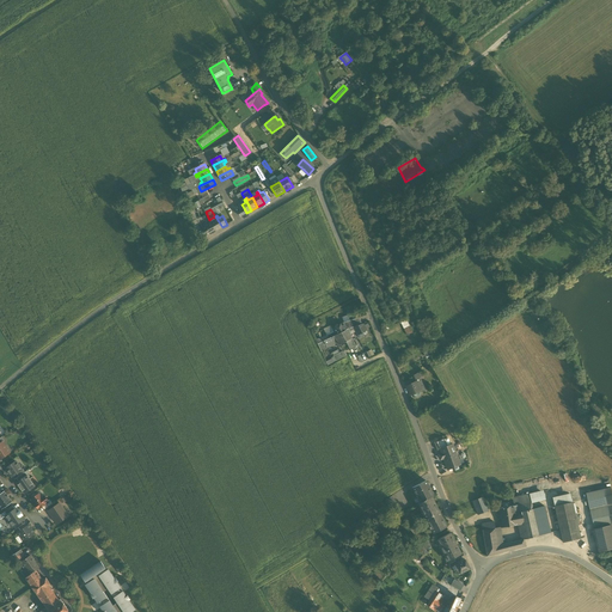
[(216,231),(222,227),(215,216),(214,218),(215,220),(210,222),(216,231)]
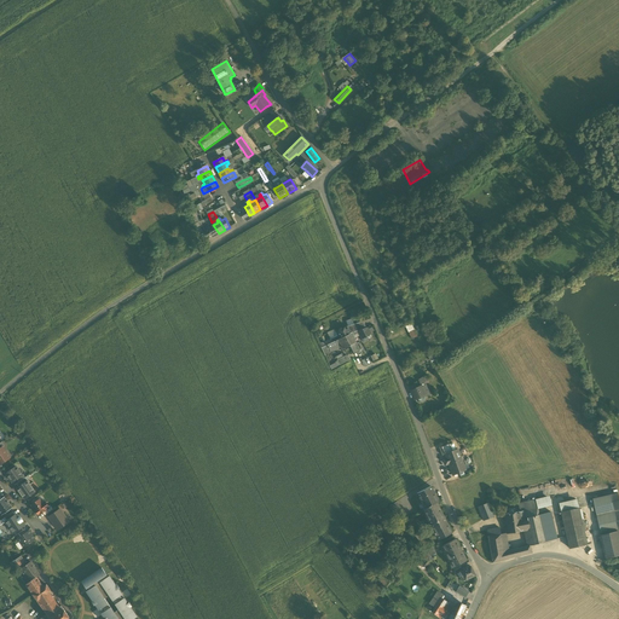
[(219,233),(213,225),(210,226),(209,227),(207,225),(206,226),(213,237),(219,233)]
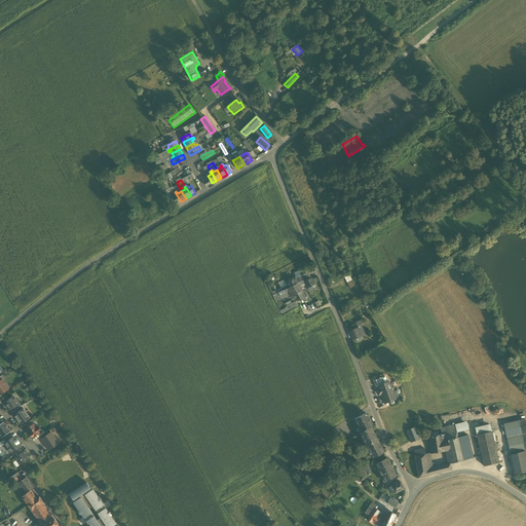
[(181,201),(175,192),(171,194),(172,196),(177,204),(181,201)]
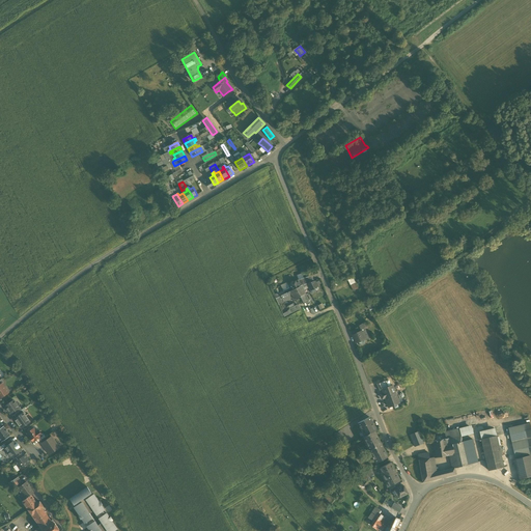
[(304,278),(306,284),(314,282),(311,276),(304,278)]
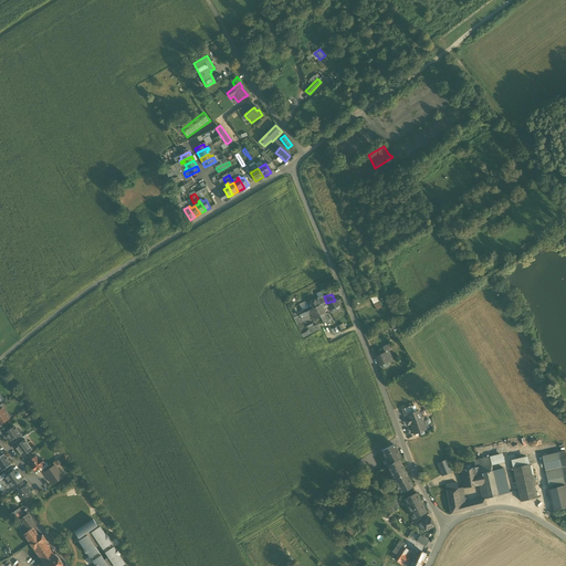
[(381,307),(376,296),(370,299),(376,310),(381,307)]
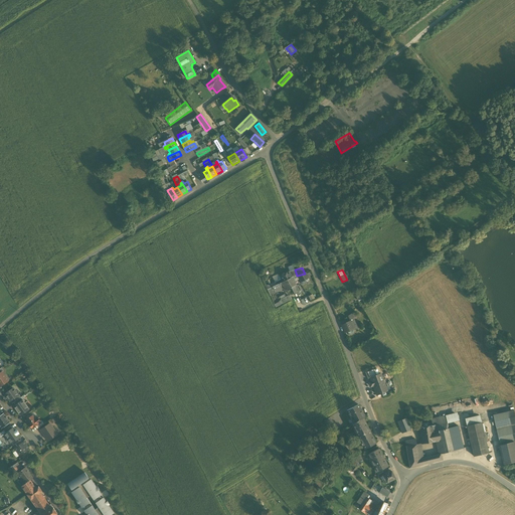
[(287,280),(292,278),(289,272),(284,275),(285,276),(283,276),(283,275),(280,277),(281,280),(282,282),(287,280)]
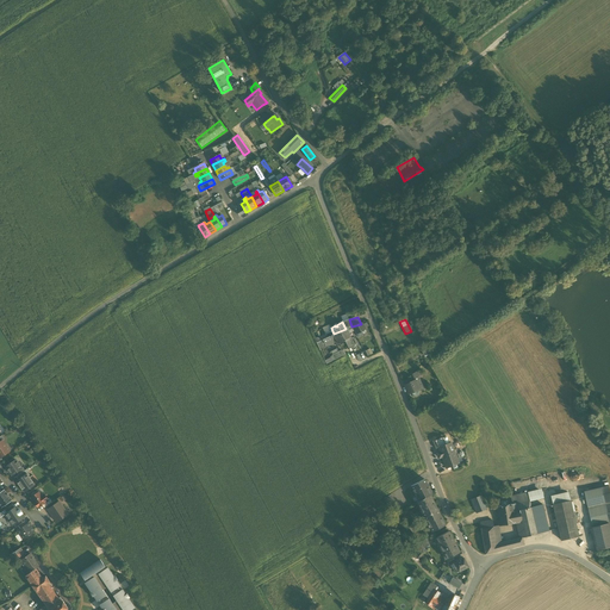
[(361,324),(352,327),(348,328),(349,330),(353,328),(355,330),(356,334),(362,331),(365,329),(366,329),(365,328),(362,324),(362,323),(361,324)]
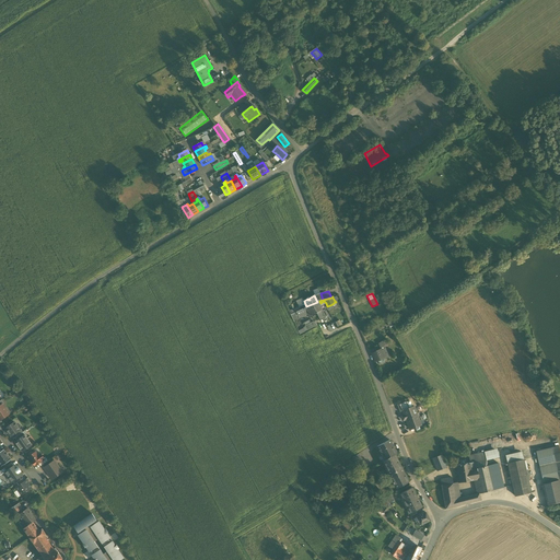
[(305,304),(304,301),(302,298),(296,301),(299,306),(305,304)]
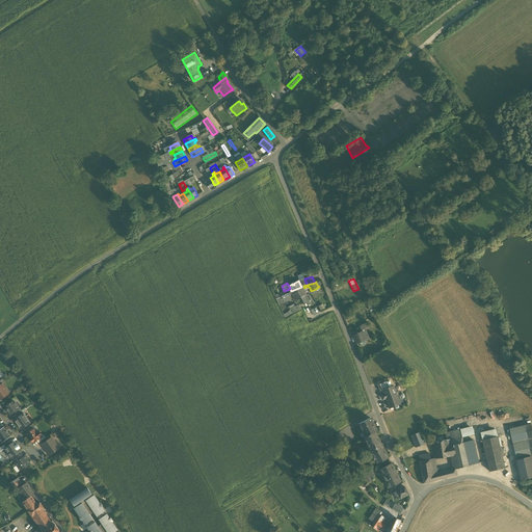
[(296,289),(300,297),(306,294),(304,291),(301,286),(301,287),(296,289)]
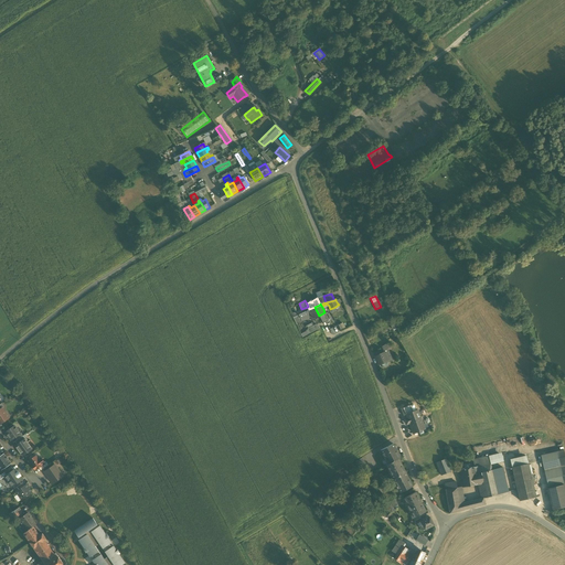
[(309,309),(309,310),(311,313),(312,316),(313,319),(320,316),(319,316),(315,307),(309,309)]
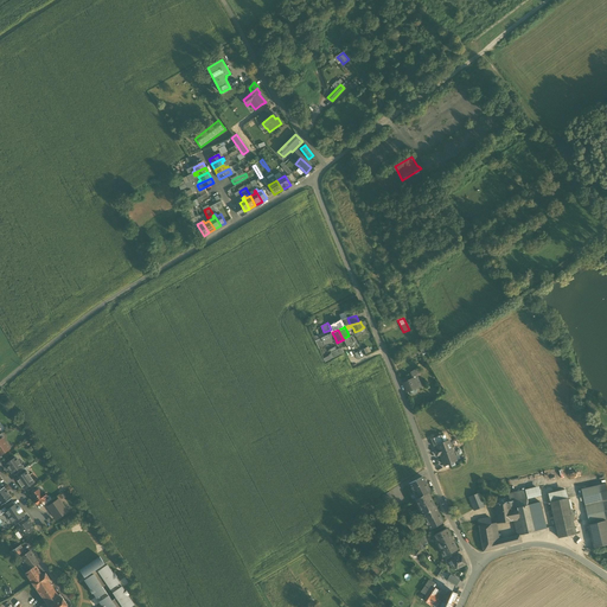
[(326,336),(321,338),(324,345),(333,340),(332,338),(334,337),(332,333),(326,336)]
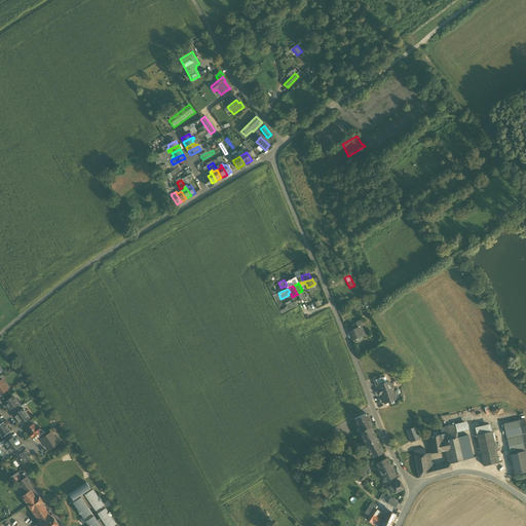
[(303,291),(302,291),(297,294),(298,294),(301,300),(306,297),(303,291)]
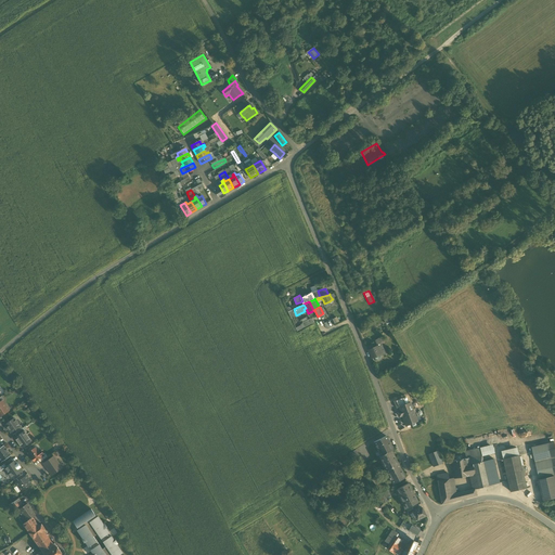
[(381,355),(378,349),(370,353),(371,357),(372,359),(374,358),(381,355)]
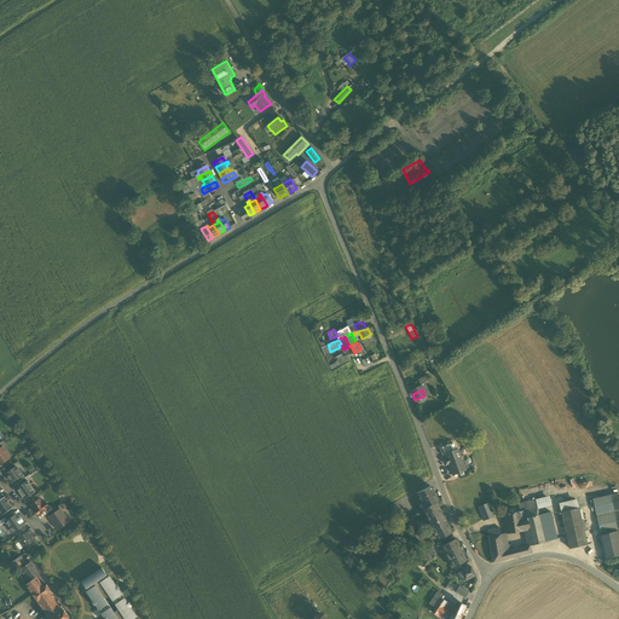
[(439,447),(443,456),(445,455),(452,452),(450,444),(439,447)]
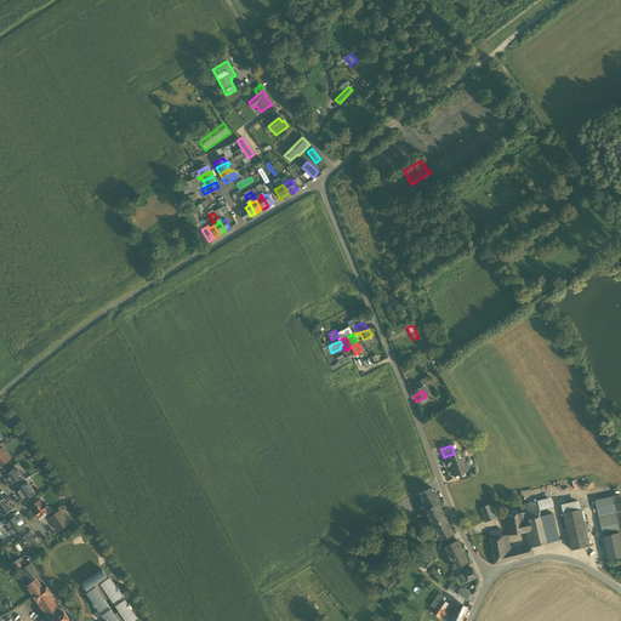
[(0,466),(10,460),(3,449),(0,450),(0,466)]
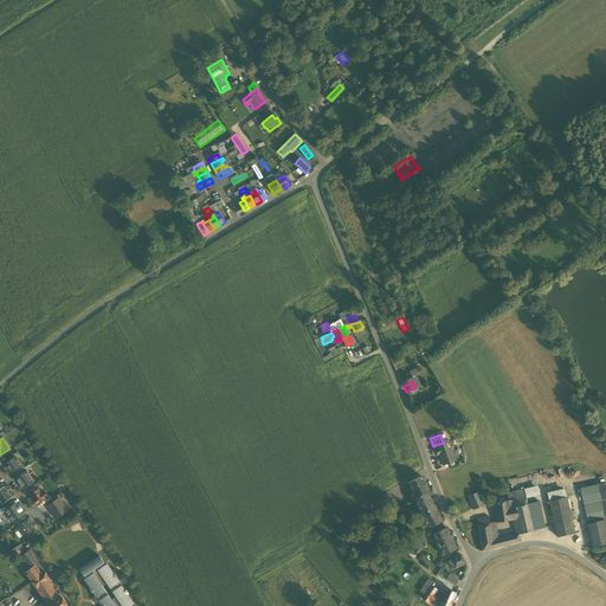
[(440,456),(444,464),(456,461),(456,459),(453,455),(449,440),(443,443),(436,445),(437,447),(438,447),(438,449),(434,451),(437,455),(440,453),(440,455),(440,456)]
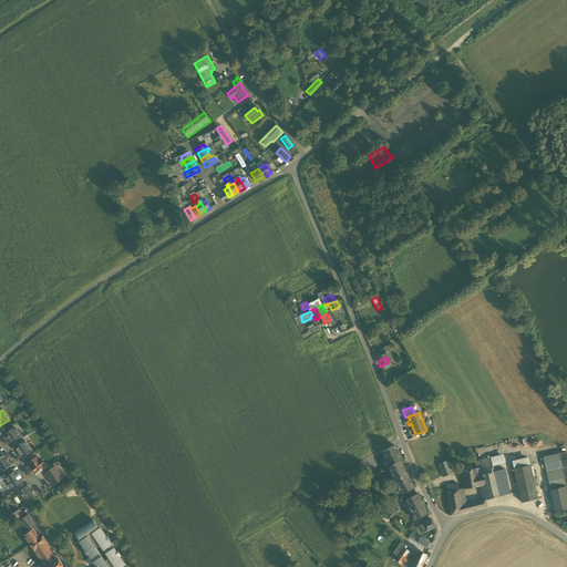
[(6,434),(11,442),(16,439),(20,435),(14,428),(6,434)]
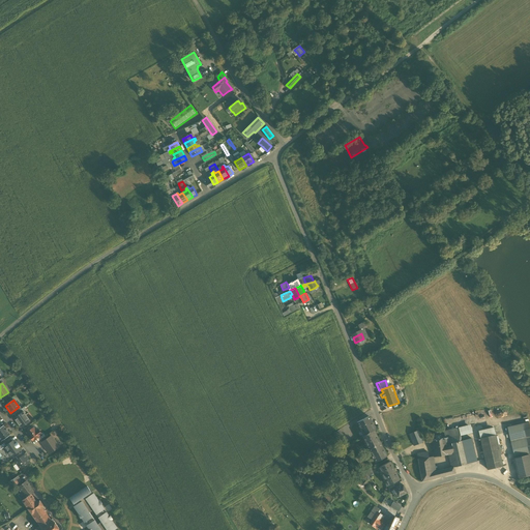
[(16,419),(21,428),(30,421),(24,411),(23,411),(16,417),(17,418),(16,419)]
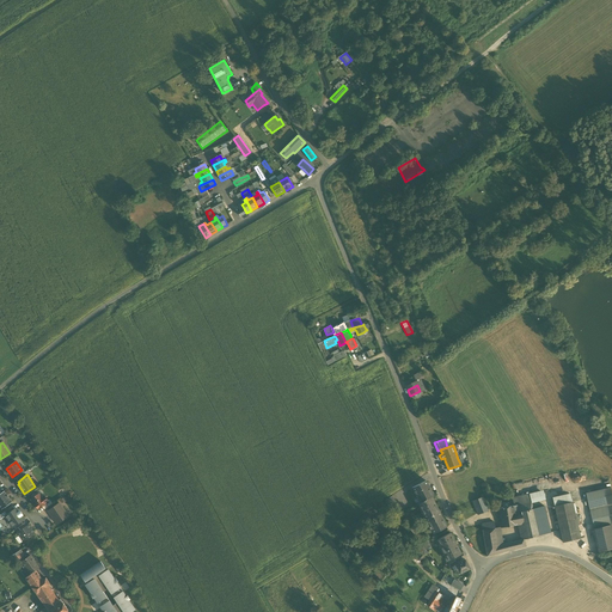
[(540,485),(539,477),(526,479),(528,487),(540,485)]
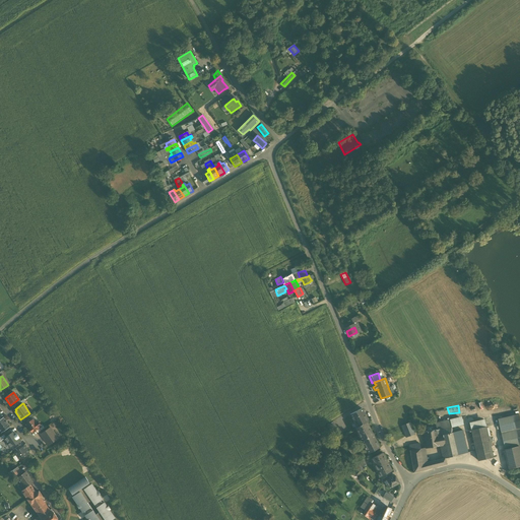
[(355,424),(358,428),(367,423),(368,421),(362,408),(350,414),(352,417),(355,423),(355,424)]
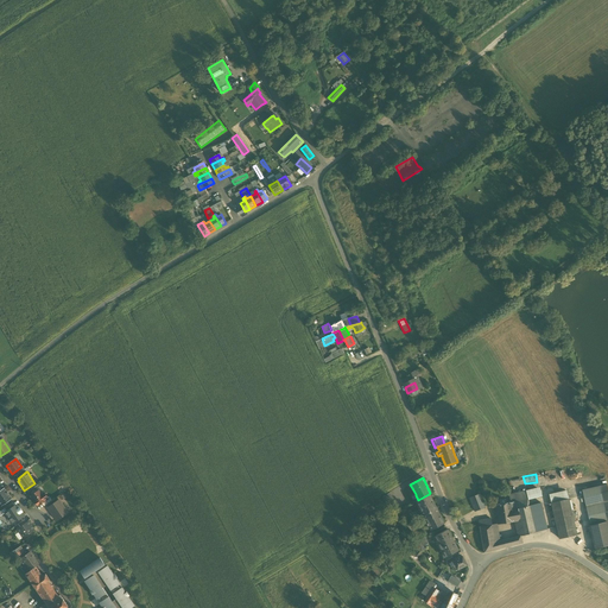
[(582,491),(590,525),(607,521),(607,520),(607,491),(607,485),(582,491)]
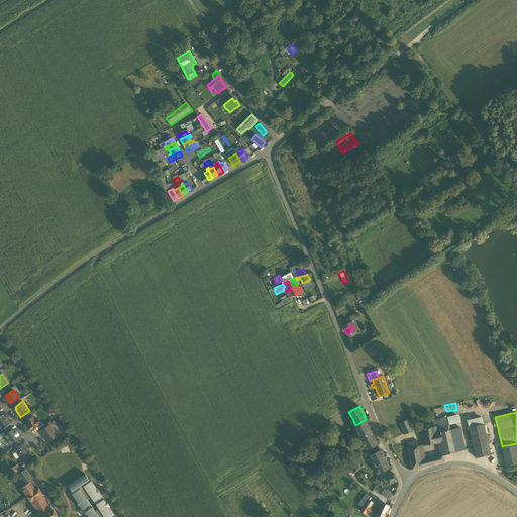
[(0,428),(1,430),(10,424),(4,415),(0,417),(0,428)]
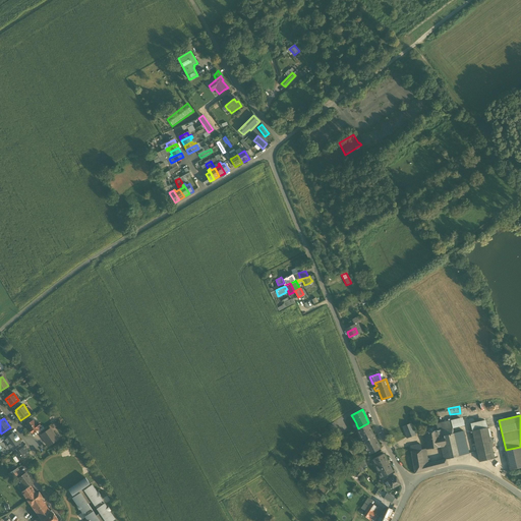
[(452,421),(453,427),(464,425),(462,418),(452,421)]
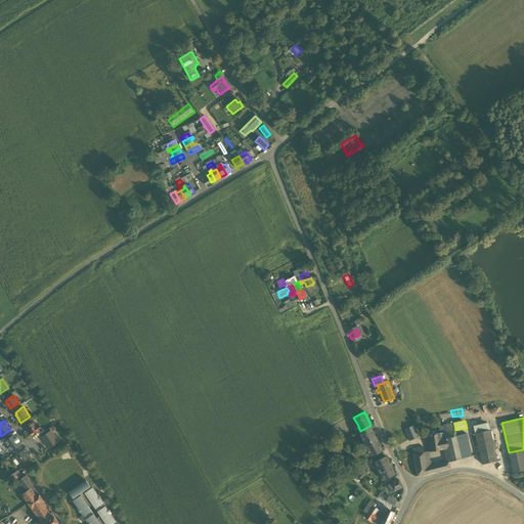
[(27,428),(33,436),(36,434),(42,430),(38,425),(36,426),(34,423),(27,428)]
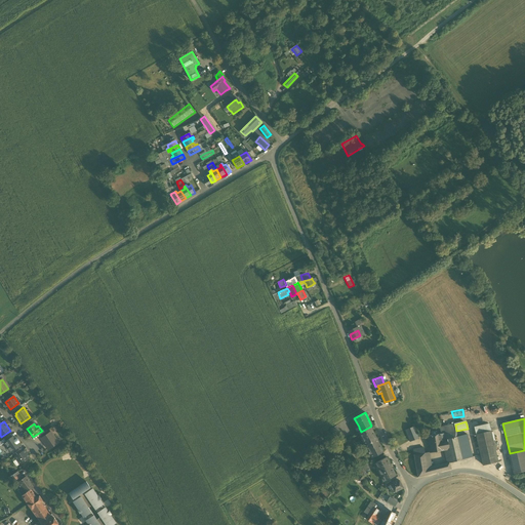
[(441,434),(446,433),(455,431),(454,423),(439,428),(441,434)]
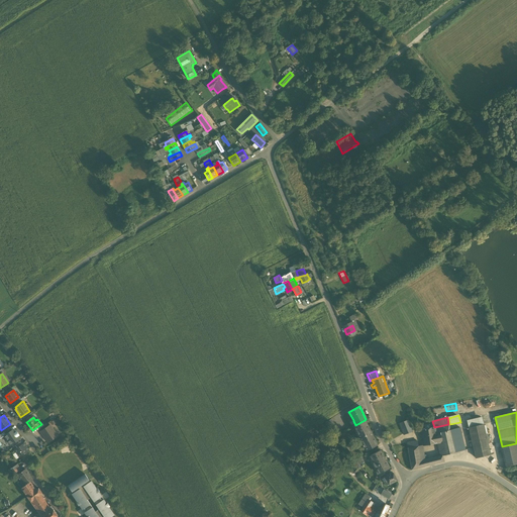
[(326,422),(335,434),(340,431),(331,419),(326,422)]
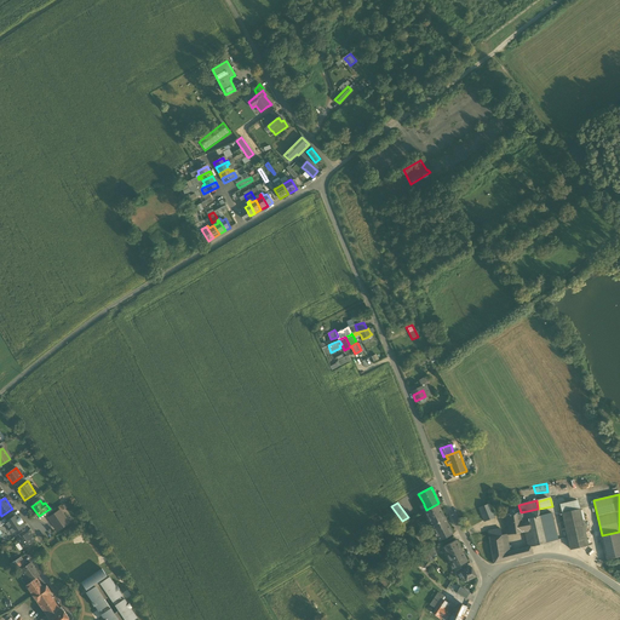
[(561,506),(563,514),(579,510),(578,503),(561,506)]
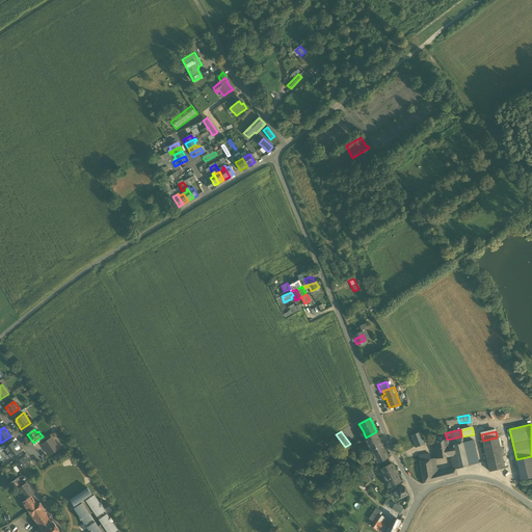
[(368,447),(370,451),(381,445),(375,432),(366,437),(364,437),(365,441),(366,441),(369,447),(368,447)]
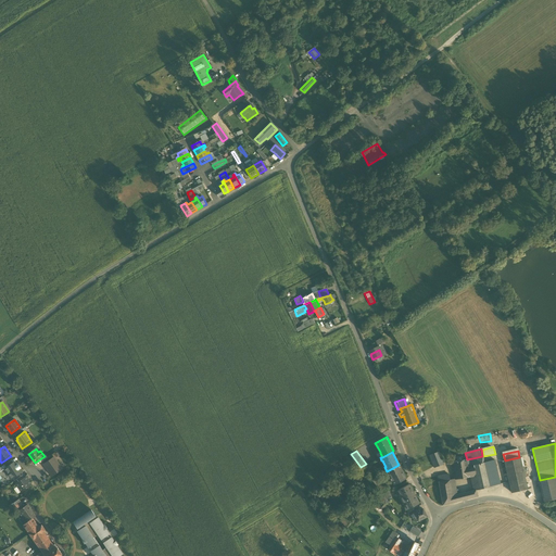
[(430,456),(434,467),(443,464),(439,452),(430,456)]
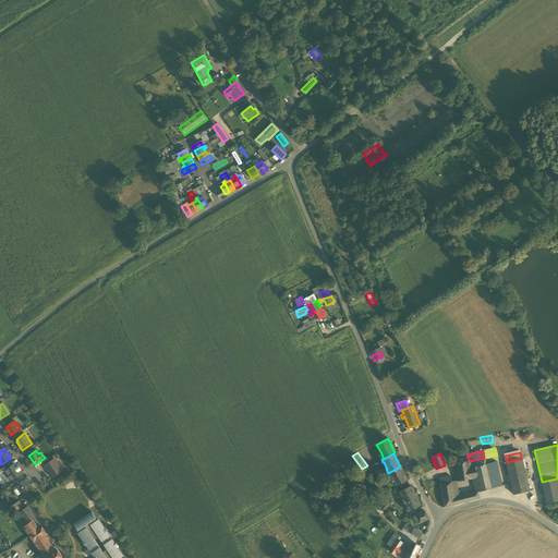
[(45,466),(52,477),(62,471),(55,459),(52,460),(52,461),(45,466)]
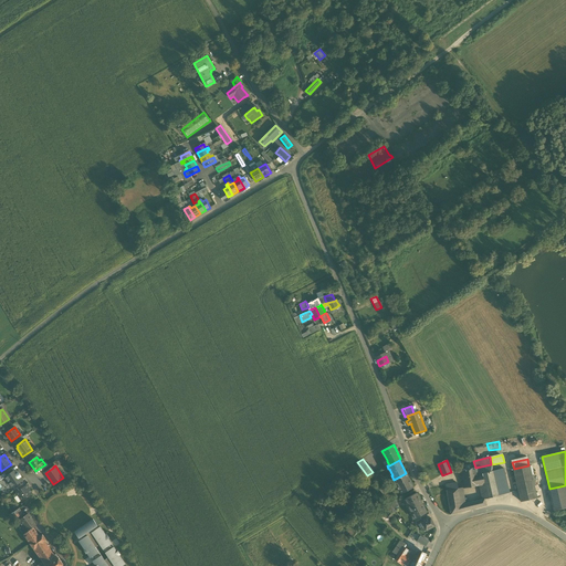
[(530,465),(528,465),(514,469),(513,469),(521,502),(537,498),(530,465)]
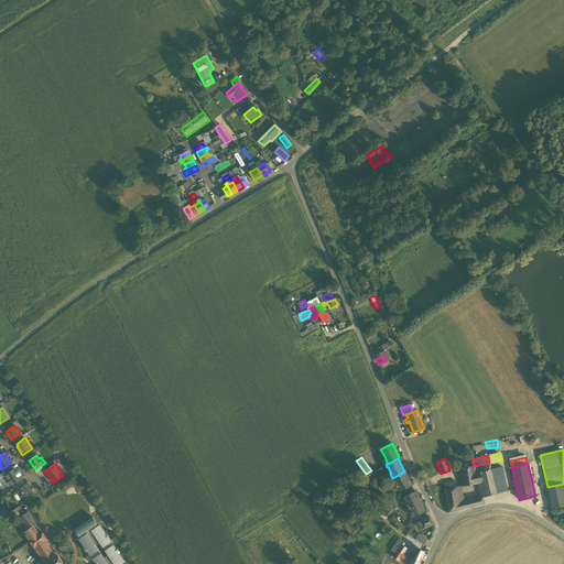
[(470,474),(475,474),(474,466),(469,467),(469,468),(464,468),(458,469),(462,486),(473,484),(470,474)]
